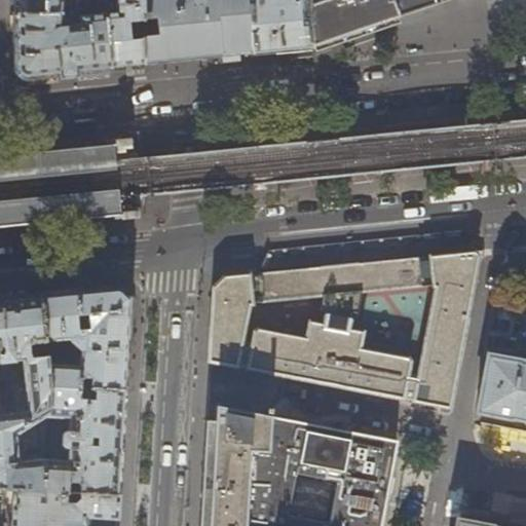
[(16,0),(16,67),(28,77),(48,75),(110,68),(106,15),(72,19),(73,28),(60,29),(61,15),(62,15),(63,1),(70,0),(16,0)]
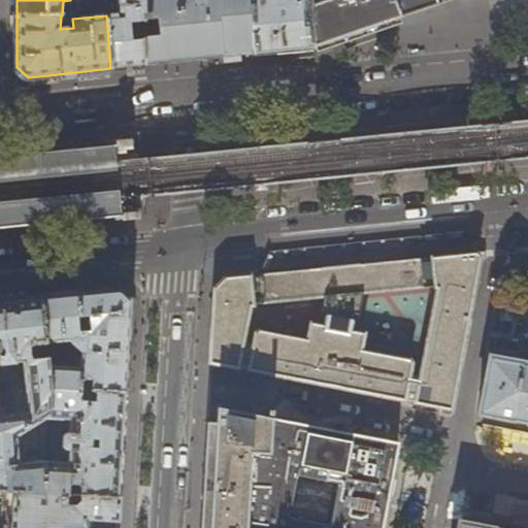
[(118,0),(118,13),(106,15),(110,68),(123,67),(143,65),(143,38),(130,39),(129,30),(143,29),(143,0),(118,0)]
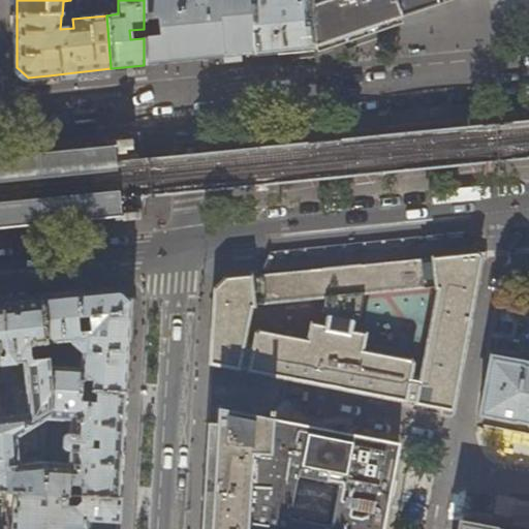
[(144,0),(144,29),(144,38),(144,65),(173,62),(254,53),(250,0),(144,0)]
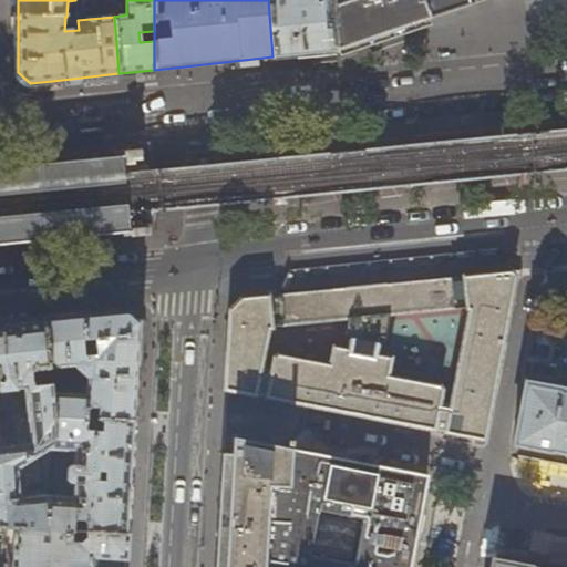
[(268,0),(272,57),(308,53),(334,50),(329,0),(268,0)]
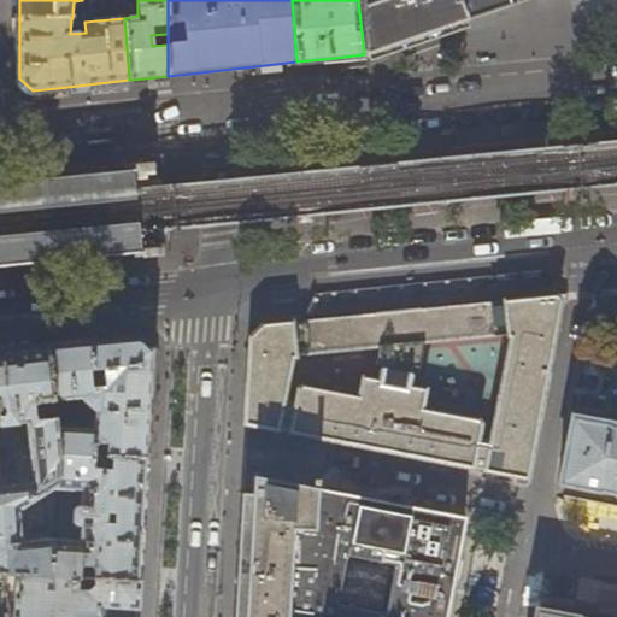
[(358,0),(364,54),(387,47),(438,30),(465,22),(458,0),(358,0)]
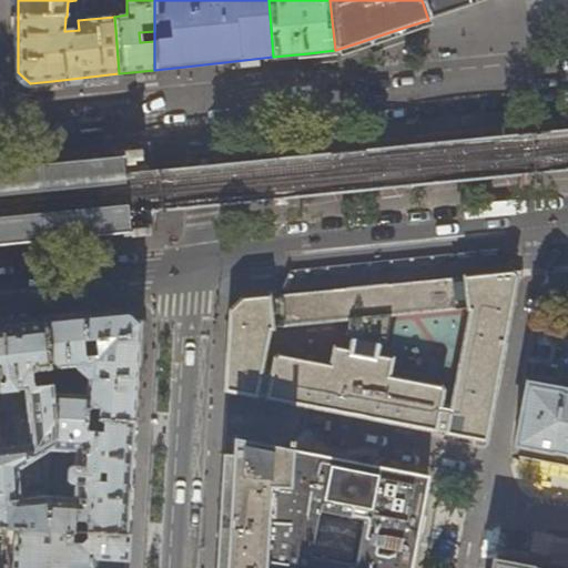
[(468,0),(422,0),(428,20),(459,9),(470,4),(468,0)]
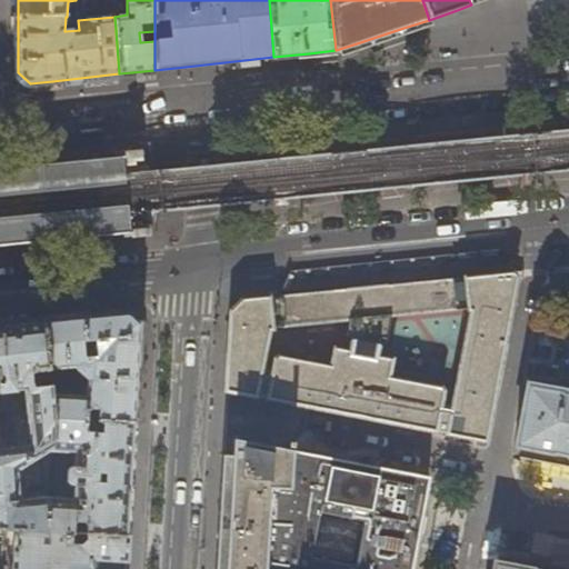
[(145,150),(122,150),(122,151),(115,152),(116,163),(123,162),(123,163),(145,161),(145,150)]
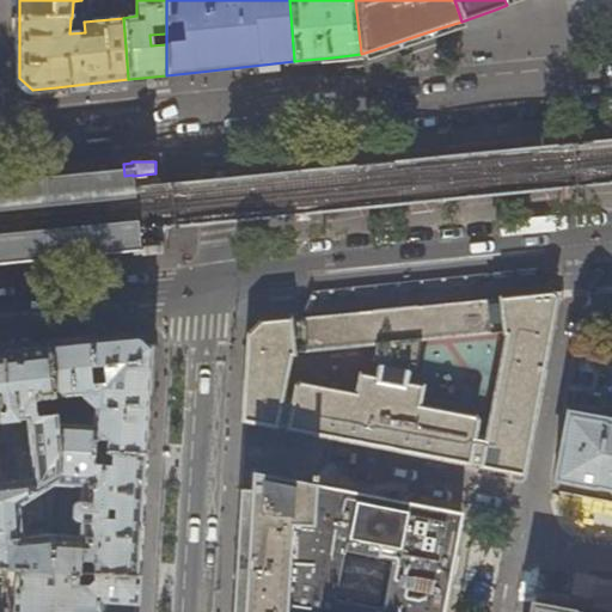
[(307,178),(306,164),(291,165),(292,179),(307,178)]
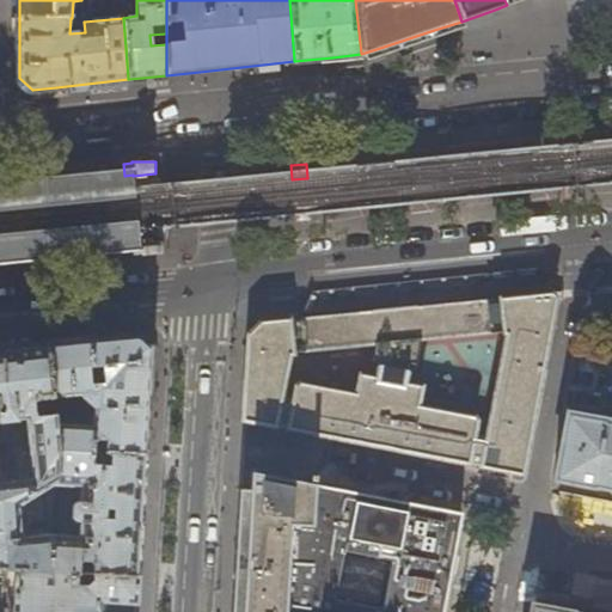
[(49,183),(48,172),(35,173),(36,184),(49,183)]
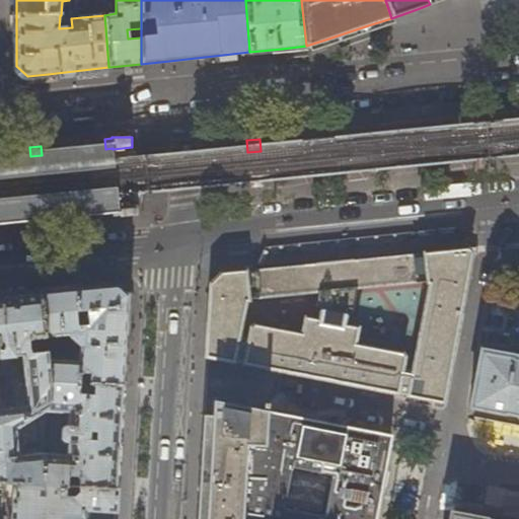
[(264,187),(263,174),(249,175),(251,189),(264,187)]
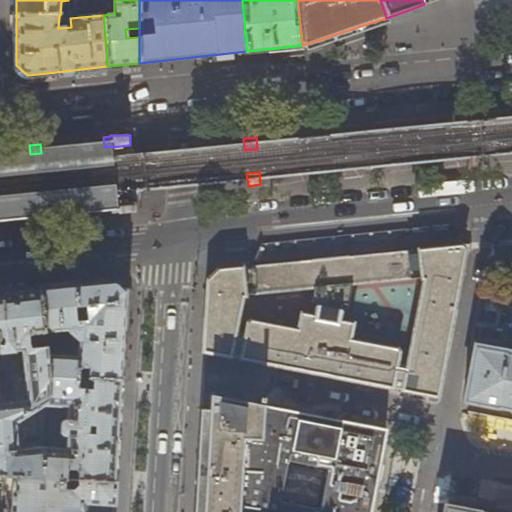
[(137,211),(135,202),(134,202),(134,201),(116,203),(116,204),(109,205),(110,214),(117,213),(117,214),(135,212),(135,211),(137,211)]
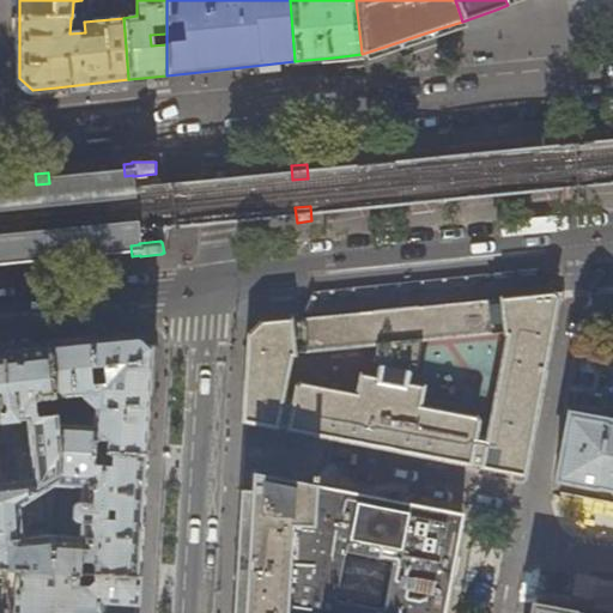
[(58,263),(56,253),(43,254),(44,265),(58,263)]
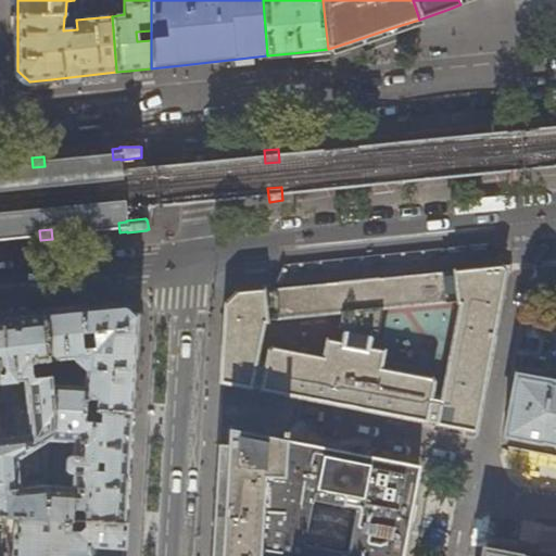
[(222,381),(223,382),(222,402),(230,402),(231,384),(474,432),(505,268),(501,266),(454,270),(454,272),(443,273),(443,272),(379,278),(339,282),(274,289),(263,290),(237,292),(225,304),(222,381)]
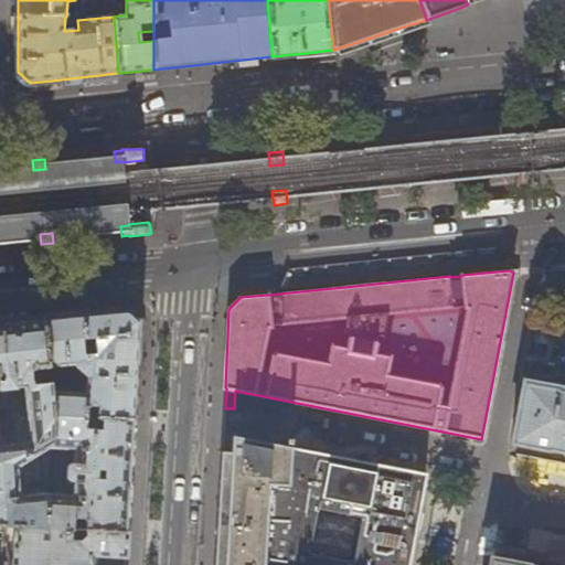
[(72,530),(72,516),(85,518),(85,530),(127,533),(130,475),(136,365),(139,320),(127,309),(95,312),(20,320),(0,321),(0,524),(2,525),(72,530)]
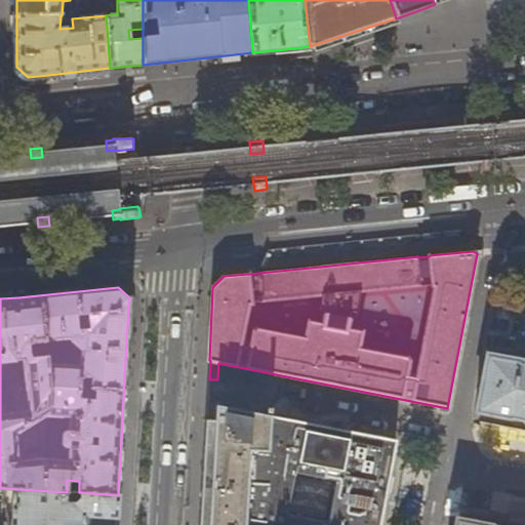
[(524,524),(524,363),(524,364),(524,362),(487,355),(487,356),(485,356),(485,359),(486,360),(477,408),(475,408),(475,412),(476,412),(476,414),(479,414),(480,413),(505,417),(505,419),(509,420),(509,418),(524,420),(524,524),(480,524),(456,521),(455,524),(524,524)]
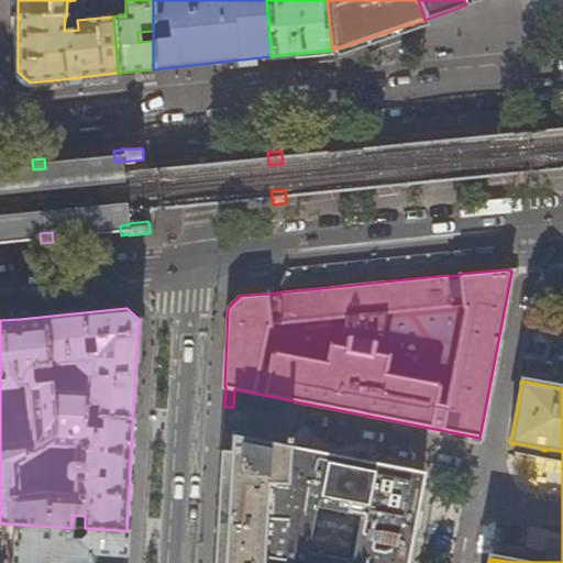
[(406,562),(423,471),(282,443),(282,442),(287,443),(288,438),(283,437),(283,434),(267,432),(266,441),(252,438),(253,429),(238,426),(236,435),(230,434),(230,450),(220,450),(212,562),(406,562)]
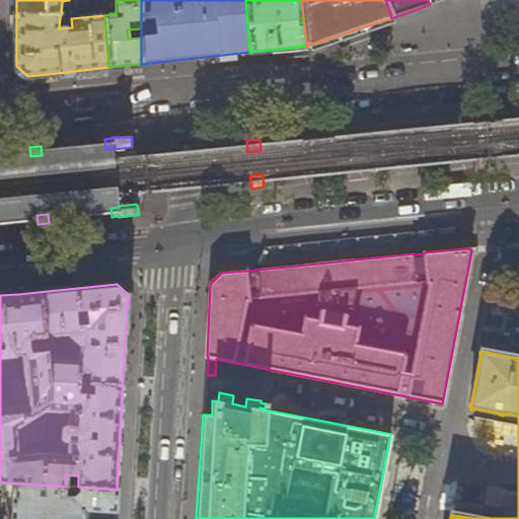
[(78,487),(66,487),(2,483),(1,489),(4,490),(1,518),(80,518),(82,508),(116,510),(117,490),(78,487)]
